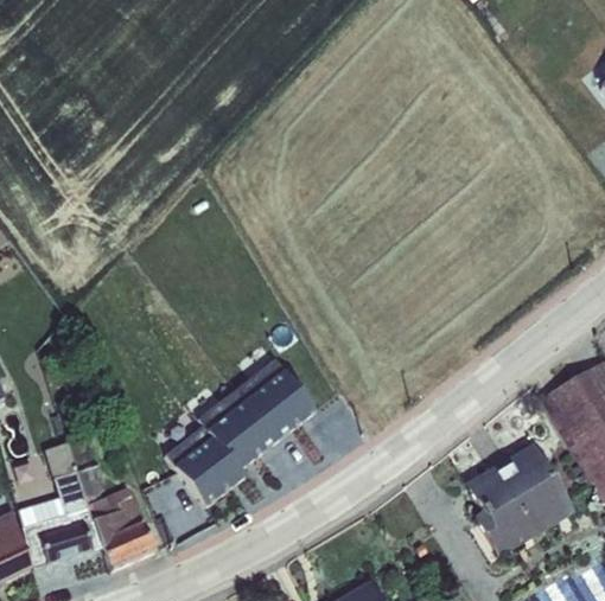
[(208,424),(169,454),(210,506),(249,475),(244,470),(318,413),(276,358),(202,416),(208,424)]
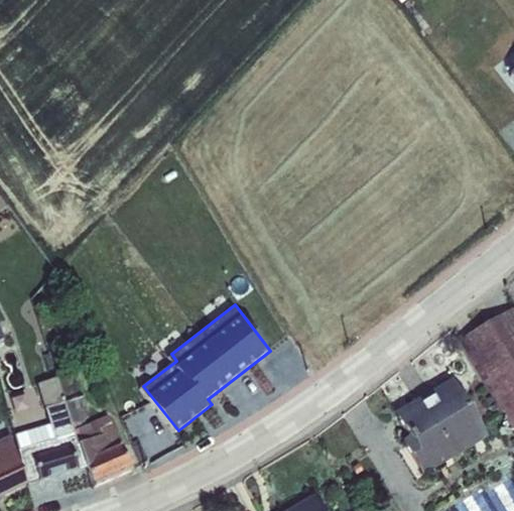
[(513,304),(459,337),(513,429),(513,304)]
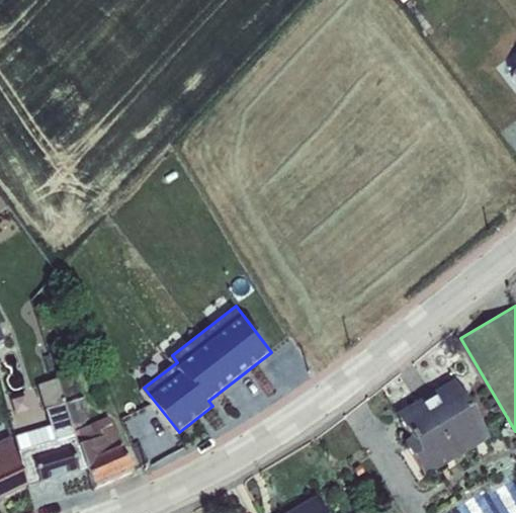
[(51,424),(14,434),(28,485),(40,482),(80,469),(79,468),(87,466),(78,443),(74,429),(73,424),(65,401),(58,376),(37,382),(51,424)]
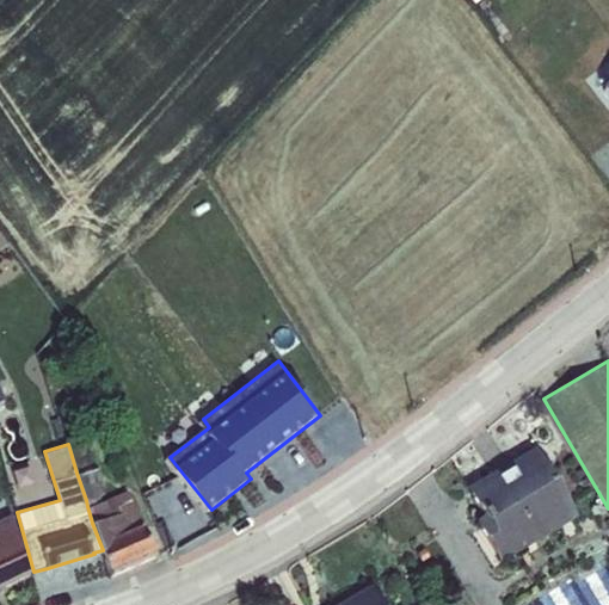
[(536,445),(468,486),(485,514),(477,520),(502,561),(578,514),(536,445)]
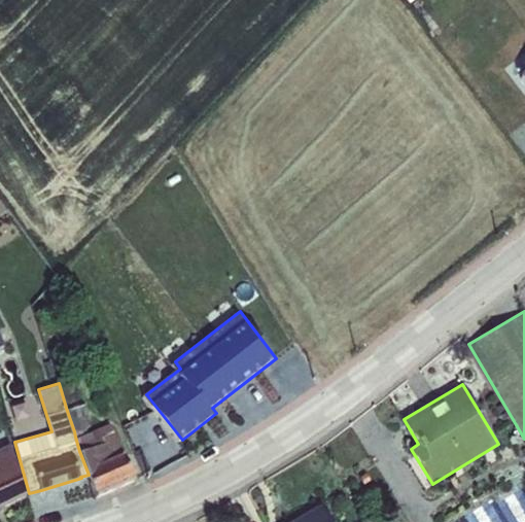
[(66,408),(74,431),(84,427),(79,415),(90,411),(86,402),(66,408)]
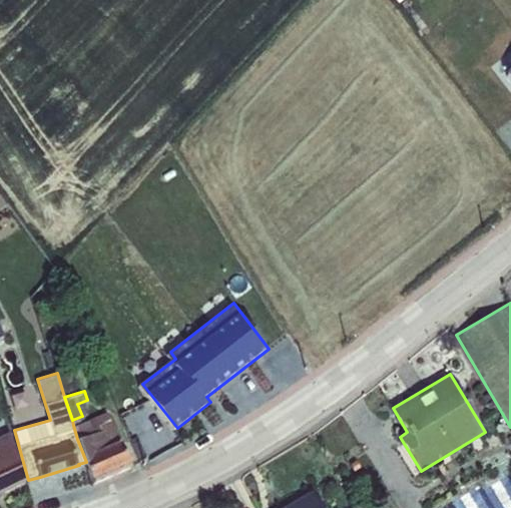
[(107,409),(73,425),(77,439),(86,462),(93,481),(131,464),(121,440),(107,409)]
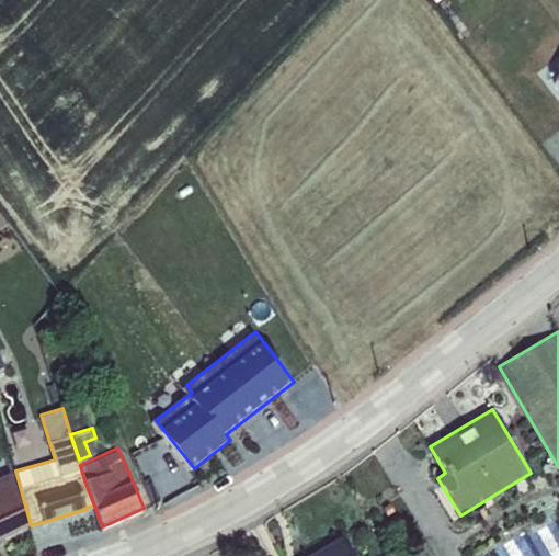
[(0,540),(30,525),(12,471),(0,476),(0,540)]
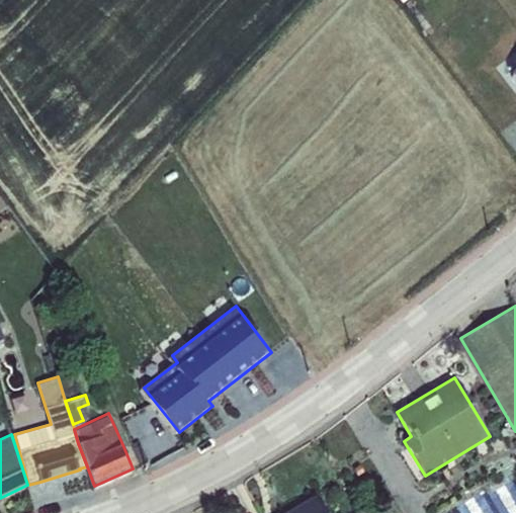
[(325,512),(316,496),(284,512),(325,512)]
